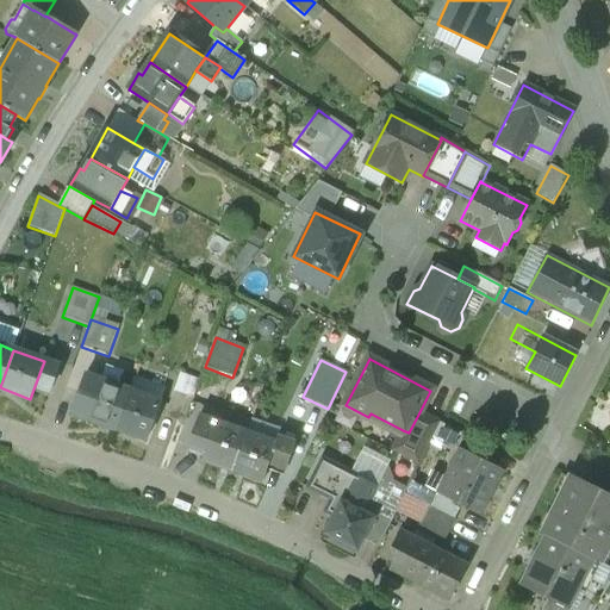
[(60,367),(44,361),(35,386),(50,391),(60,367)]
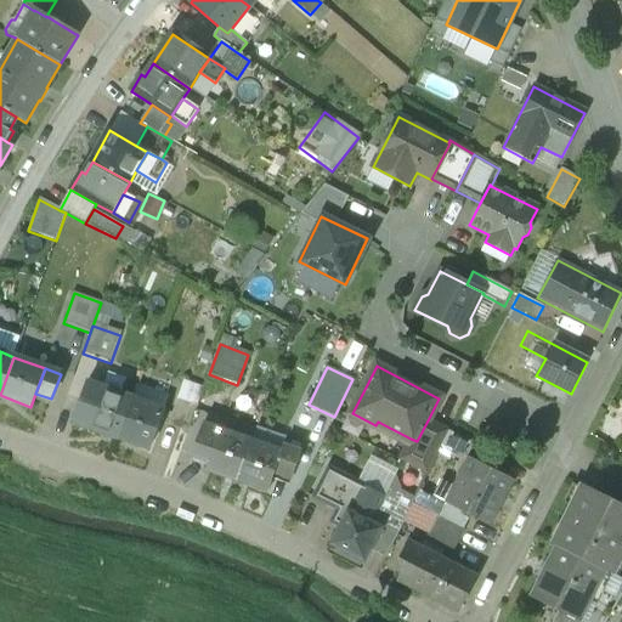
[(102,389),(88,384),(74,422),(88,428),(102,389)]
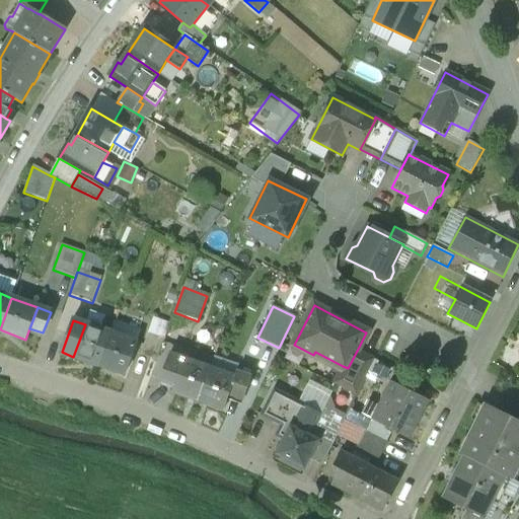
[(141,330),(116,321),(110,334),(137,343),(141,330)]
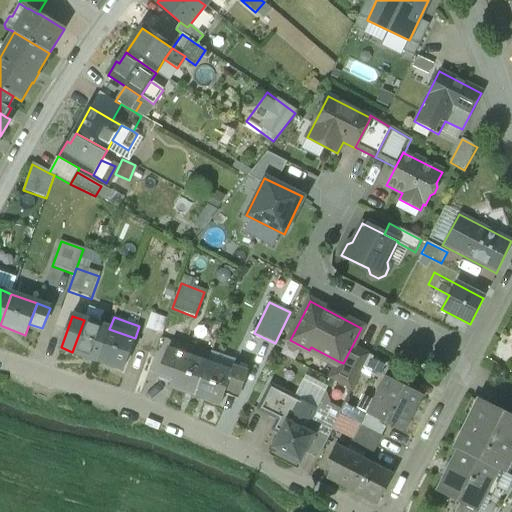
[(109,329),(84,320),(72,352),(98,361),(109,329)]
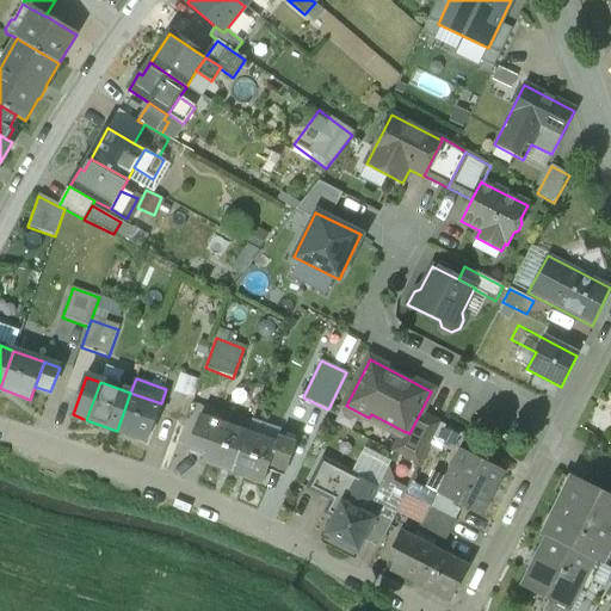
[(187,396),(174,392),(165,418),(178,423),(187,396)]
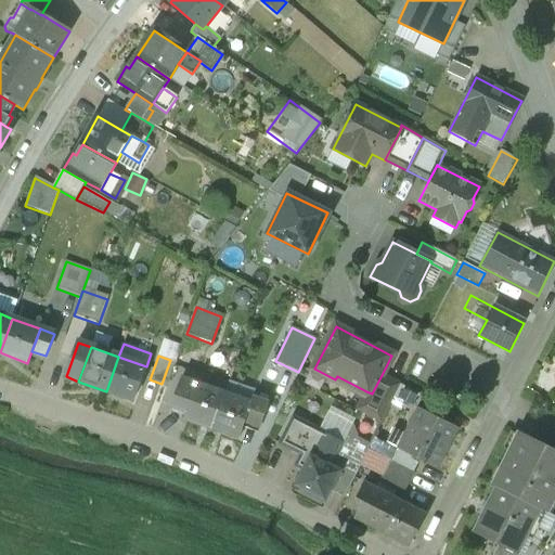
[(146,366),(118,357),(106,391),(133,401),(146,366)]
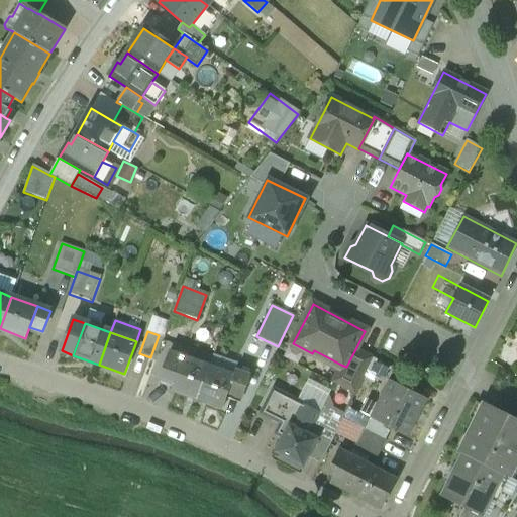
[(355,349),(346,367),(341,365),(332,383),(353,394),(362,378),(363,379),(367,370),(373,358),(355,349)]
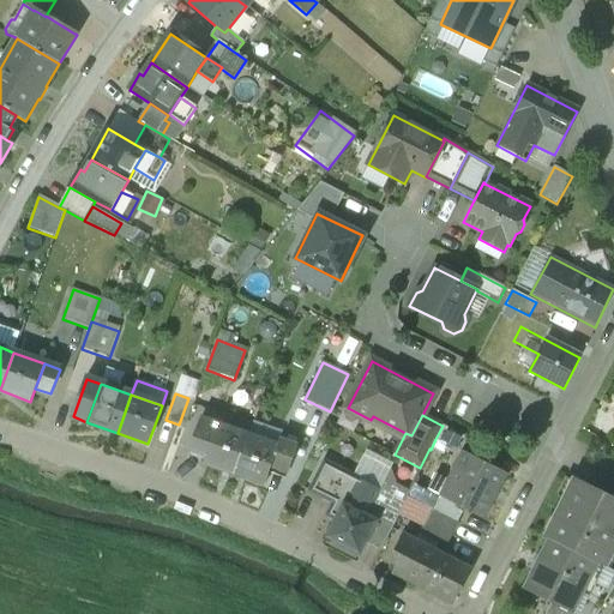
[(218,425),(200,419),(190,450),(206,456),(218,425)]
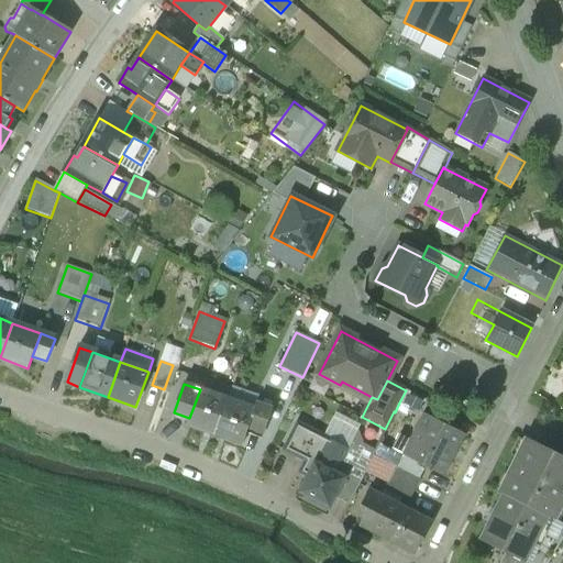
[(228,399),(200,389),(189,418),(187,426),(216,435),(228,399)]
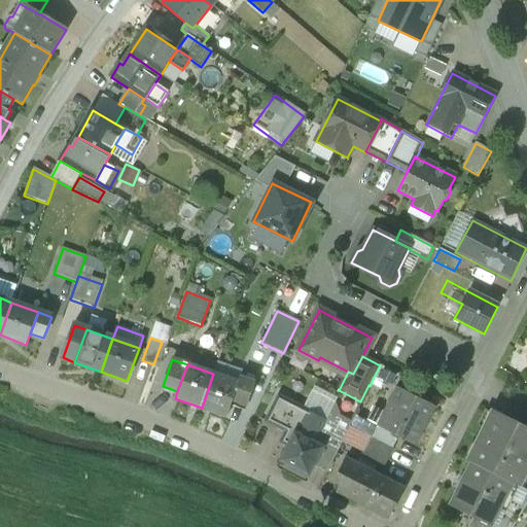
[(401,376),(380,365),(374,377),(395,388),(401,376)]
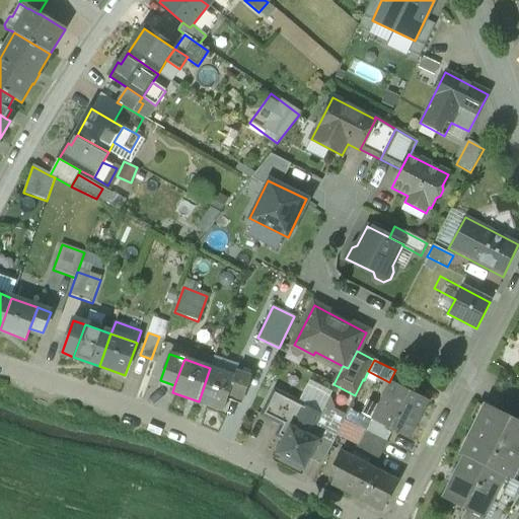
[(235,377),(210,368),(199,401),(223,411),(229,394),(235,377)]
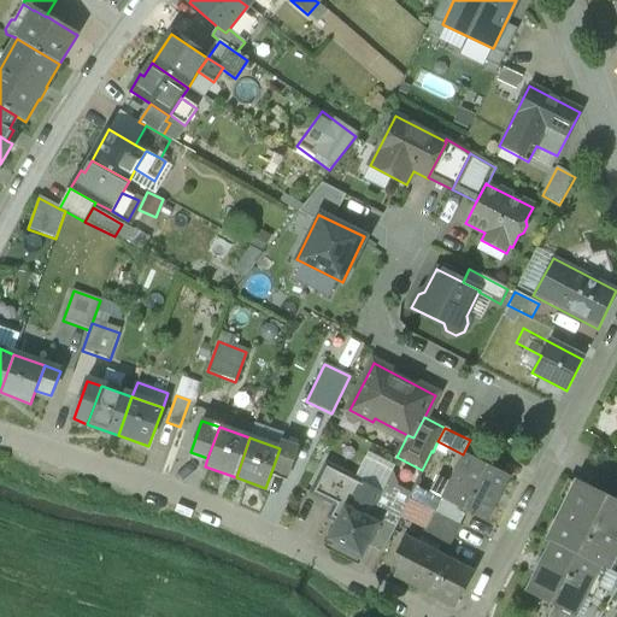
[(281,448),(272,469),(289,475),(298,450),(281,444),(280,448),(281,448)]
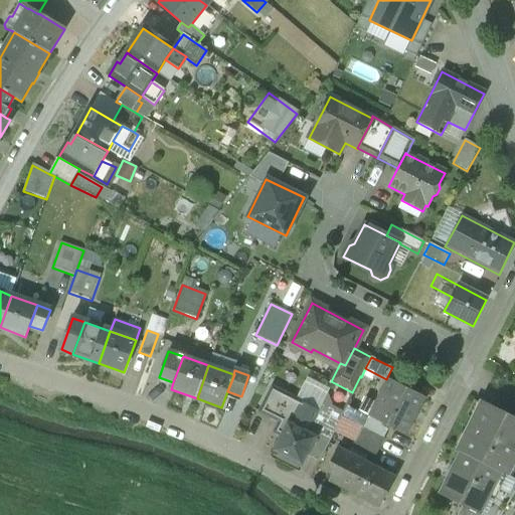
[(422,396),(390,380),(371,418),(389,427),(403,435),(422,396)]
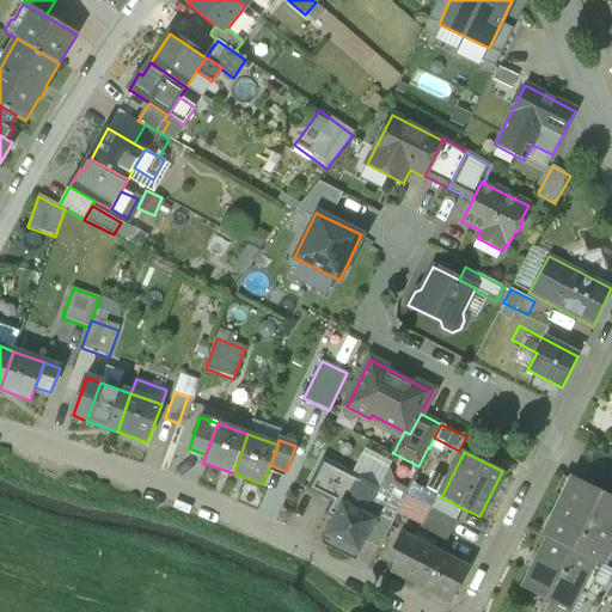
[(363,453),(352,475),(348,473),(329,512),(335,515),(324,536),(359,554),(365,542),(377,520),(366,514),(379,489),(378,489),(381,483),(390,467),(363,453)]
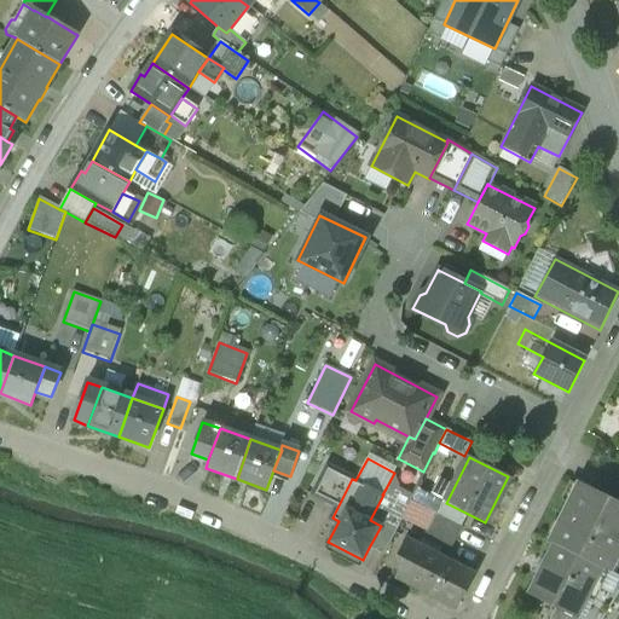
[(618,503),(614,501),(578,484),(549,542),(601,568),(609,572),(618,553),(618,503)]
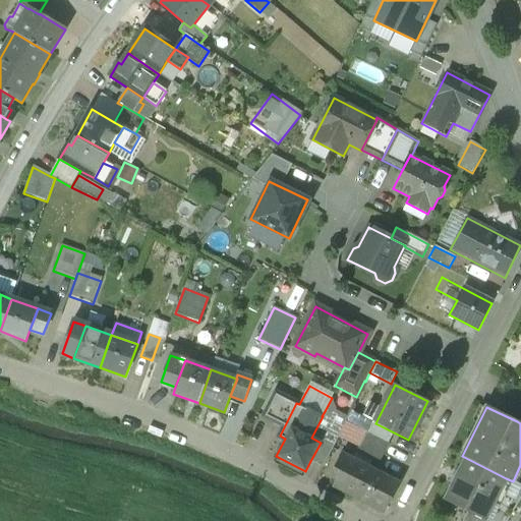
[(346,422),(325,411),(322,416),(323,416),(311,438),(321,443),(310,461),(323,467),(346,422)]
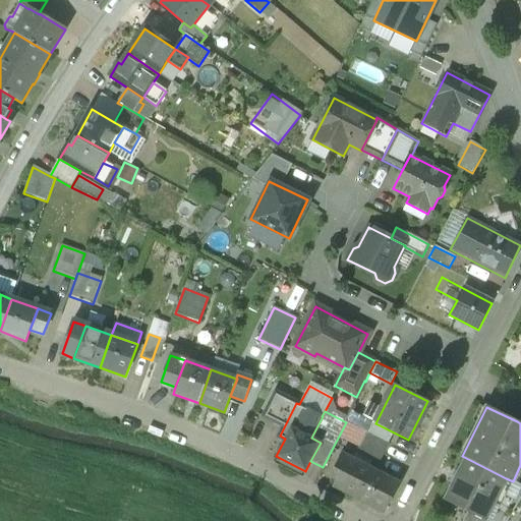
[(375,423),(371,421),(366,431),(366,432),(389,444),(394,432),(375,423)]
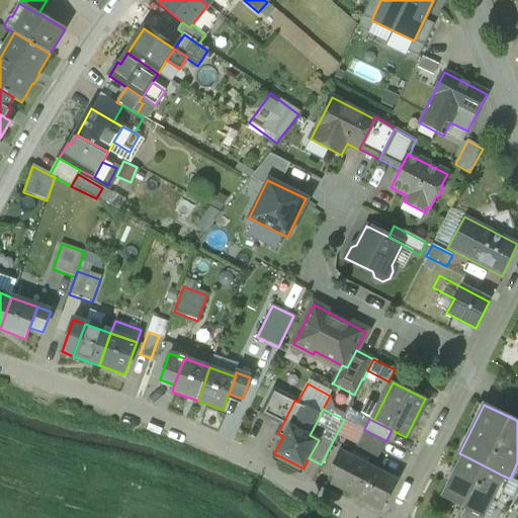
[(386,441),(364,430),(354,450),(375,461),(386,441)]
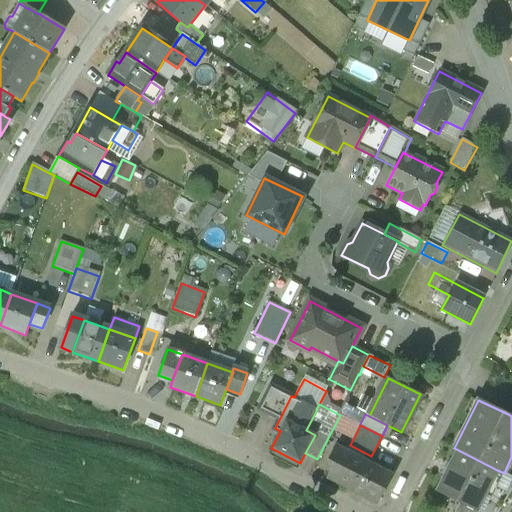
[(393,475),(335,446),(326,463),(341,471),(336,482),(378,504),(393,475)]
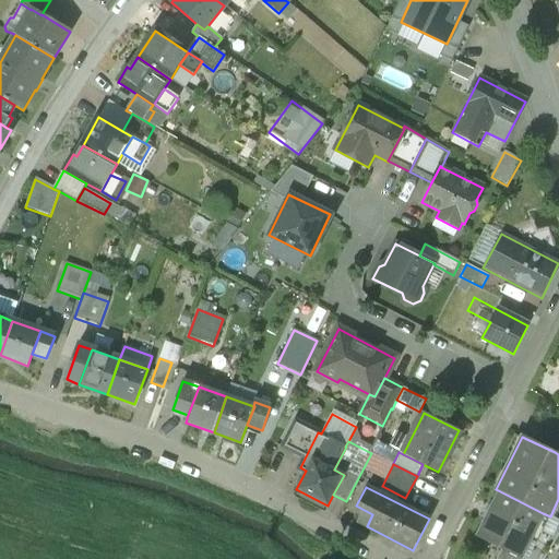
[(543,513),(500,491),(478,536),(502,548),(521,558),(543,513)]
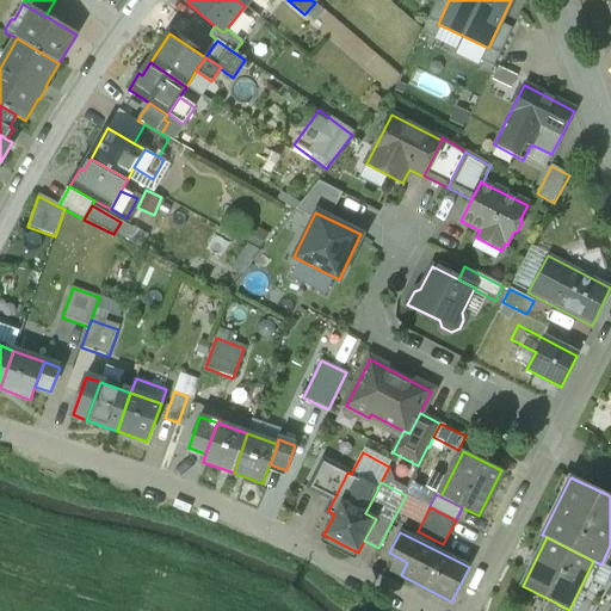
[(572,610),(569,610),(549,599),(542,610),(572,610)]
